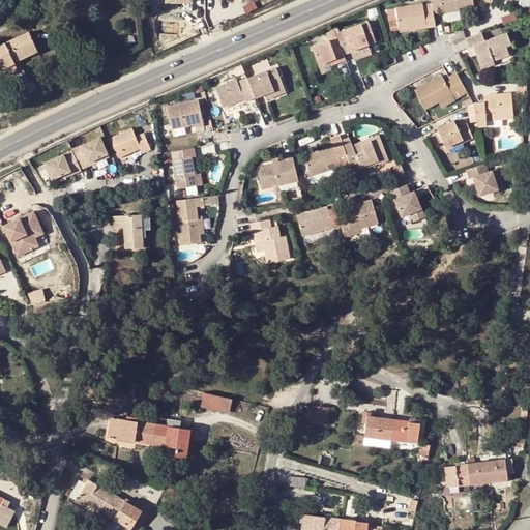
[(472,0),(438,0),(441,12),(474,6),(472,0)]
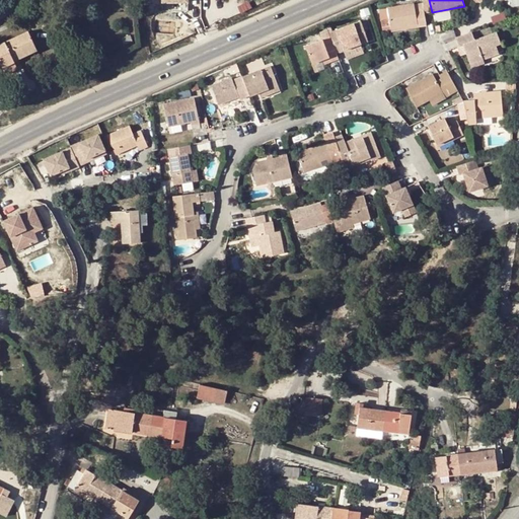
[(390,28),(417,24),(415,10),(414,4),(387,9),(390,28)]
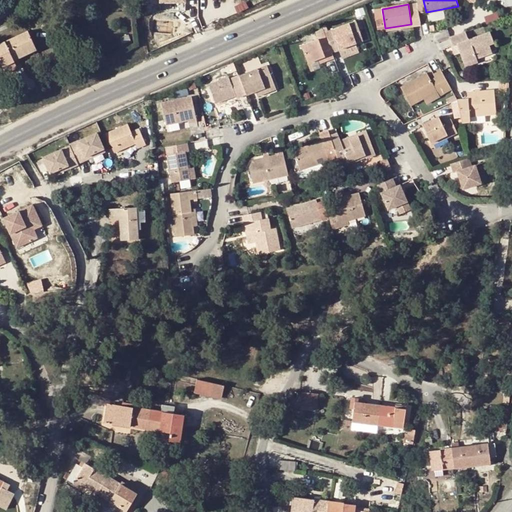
[(417,9),(409,10),(411,24),(412,26),(420,24),(417,9)]
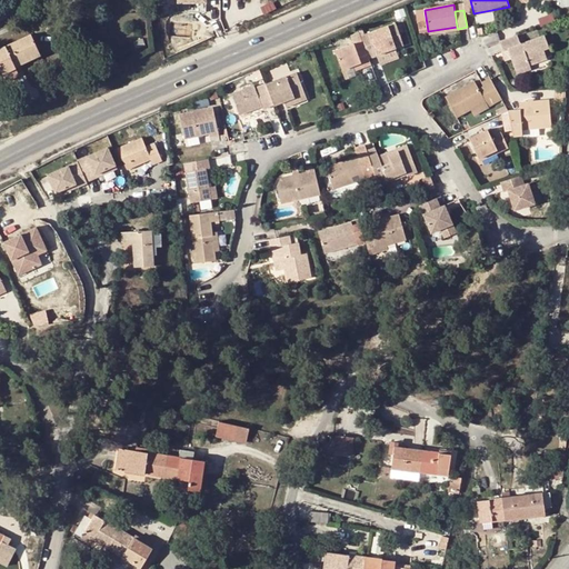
[(376,56),(392,48),(402,45),(395,23),(367,33),(376,56)]
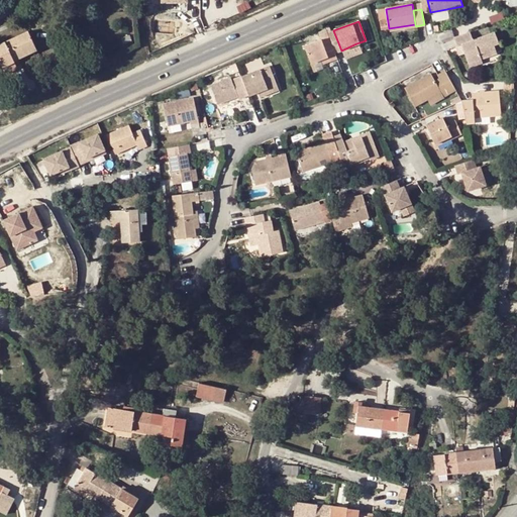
[(335,53),(341,50),(333,30),(327,32),(330,40),(335,53)]
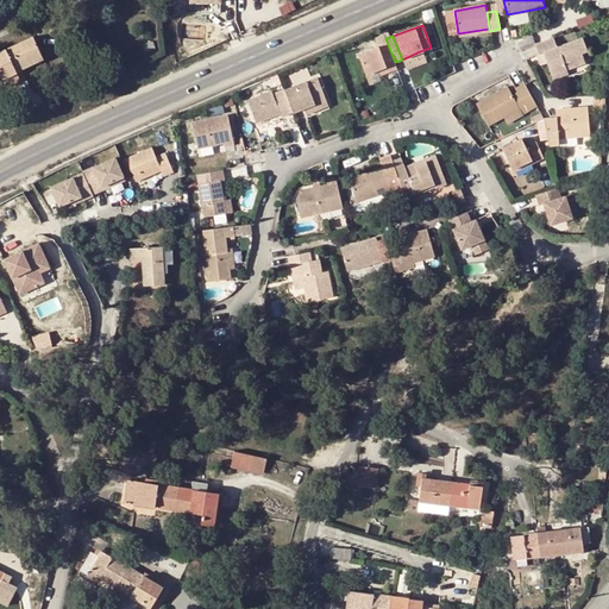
[(0,52),(0,73),(2,79),(17,71),(23,69),(43,60),(33,37),(0,52)]
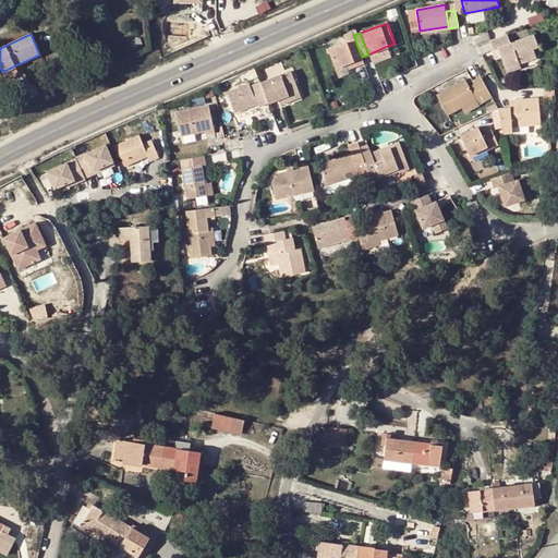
[(490,50),(497,47),(509,44),(506,35),(487,41),(490,50)]
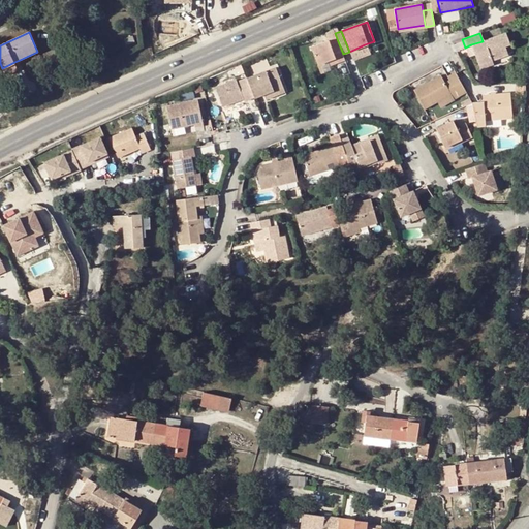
[(506,33),(483,41),(471,44),(474,52),(479,65),(493,60),(508,55),(505,47),(510,44),(506,33)]
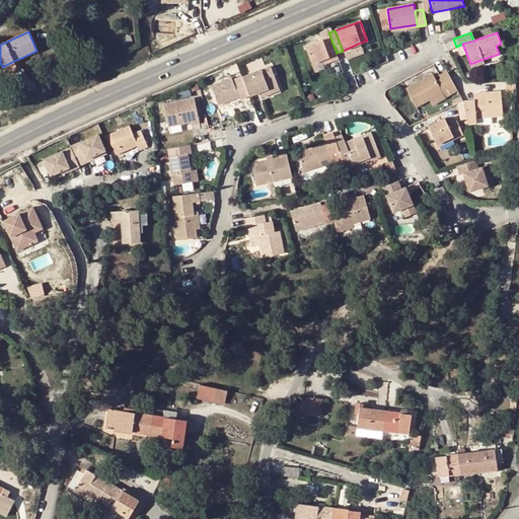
[(337,53),(331,41),(324,43),(322,39),(306,45),(312,62),(321,58),(329,56),(331,62),(339,59),(337,53)]
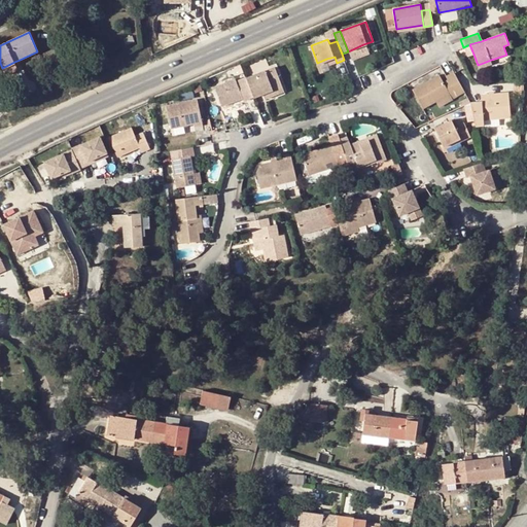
[(363,44),(348,51),(350,57),(366,50),(363,44)]
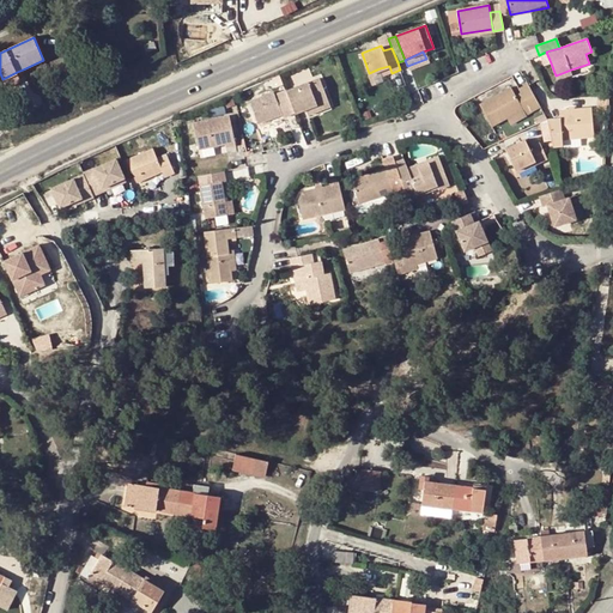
[(546,52),(539,55),(542,64),(550,60),(546,52)]
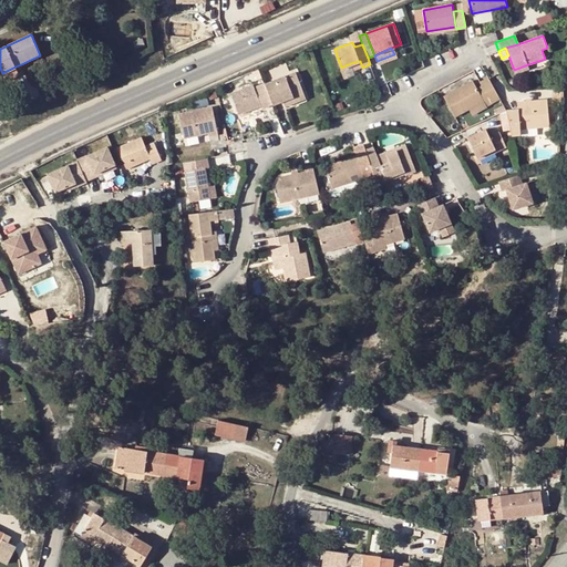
[(360,61),(351,63),(353,70),(362,68),(360,61)]
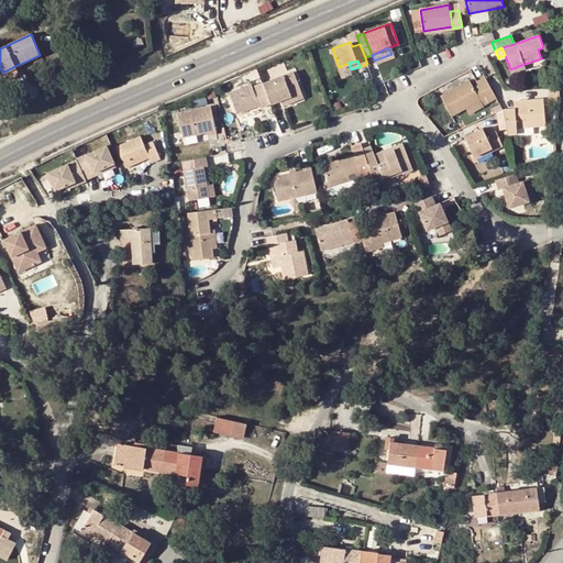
[(525,64),(510,69),(511,74),(526,68),(525,64)]
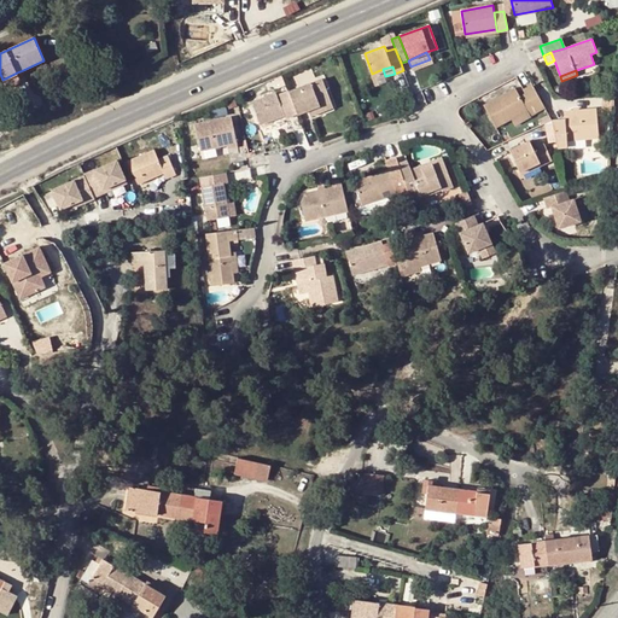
[(17,73),(3,80),(6,87),(21,81),(19,76),(17,73)]
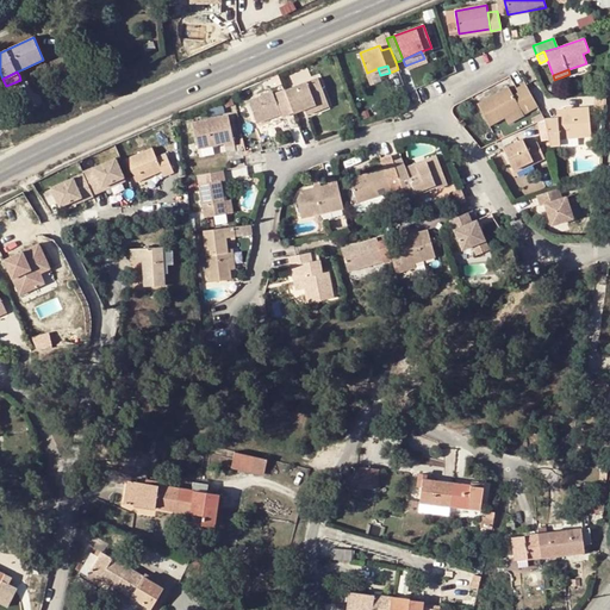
[(285,91),(293,112),(293,113),(304,109),(327,100),(317,78),(285,91)]
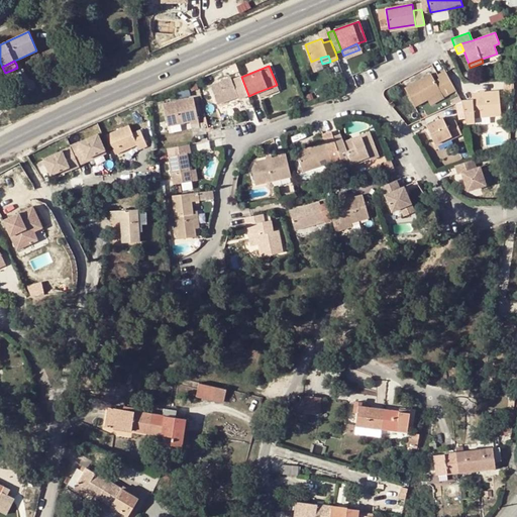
[(455,90),(445,71),(437,75),(445,89),(447,94),(455,90)]
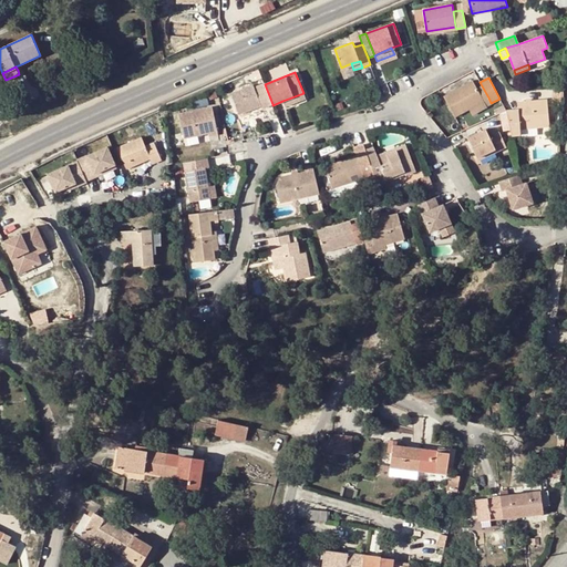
[(472,81),(443,95),(454,116),(468,109),(483,101),(474,85),(472,81)]
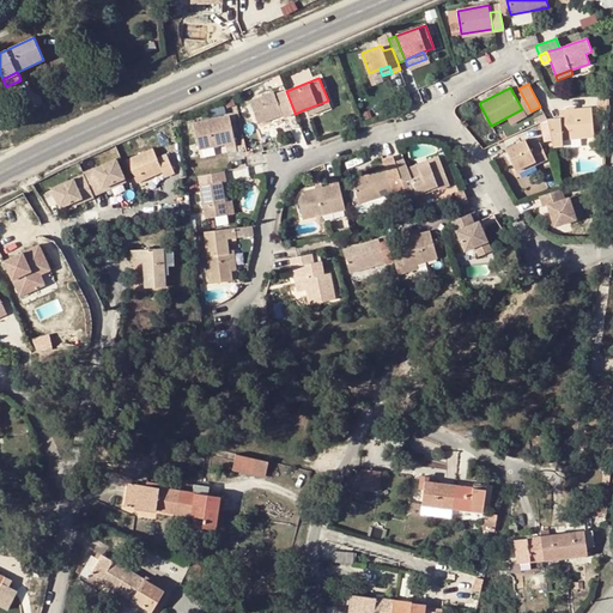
[(528,105),(519,89),(513,92),(522,109),(528,105)]
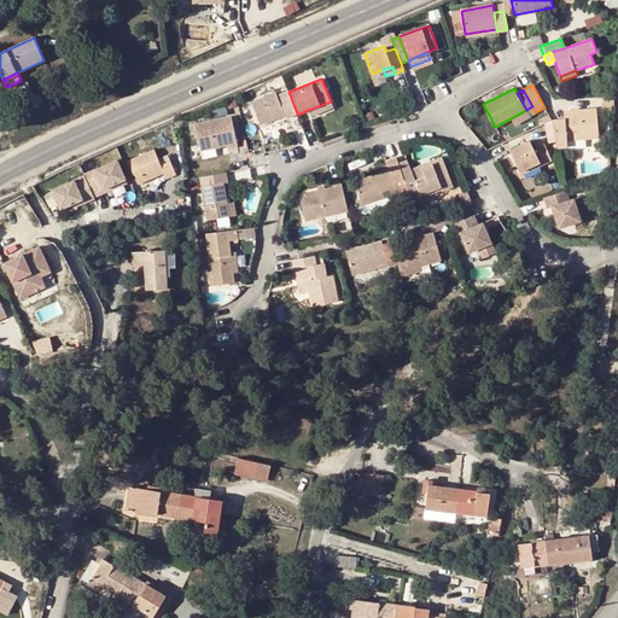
[(289,92),(287,92),(277,95),(275,93),(251,103),(260,124),(270,121),(285,115),(286,118),(297,114),(289,92)]
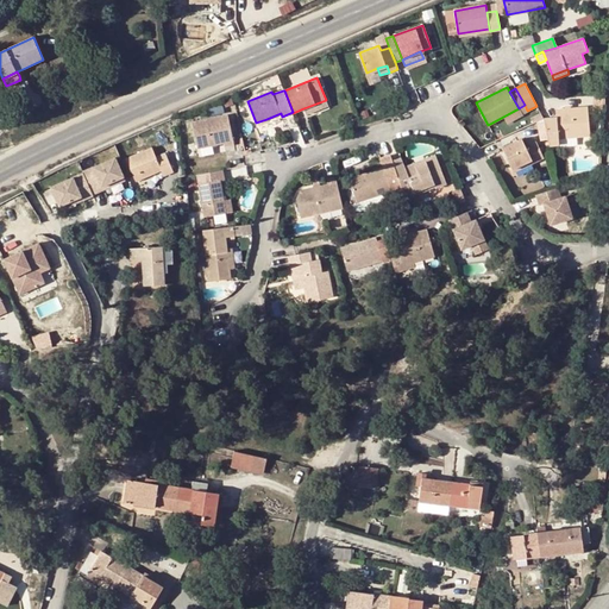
[(328,106),(326,100),(303,108),(306,114),(328,106)]
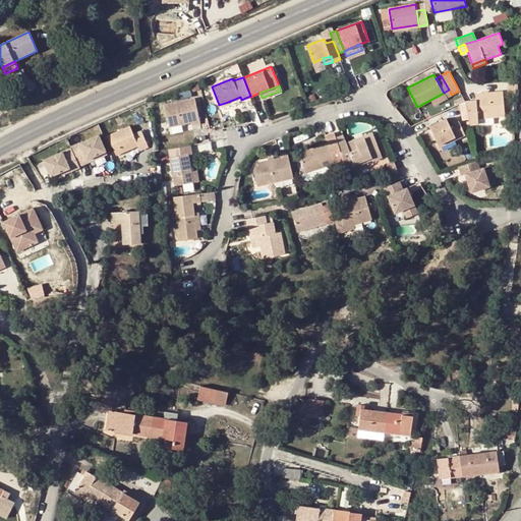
[(447,98),(444,93),(430,100),(433,105),(447,98)]
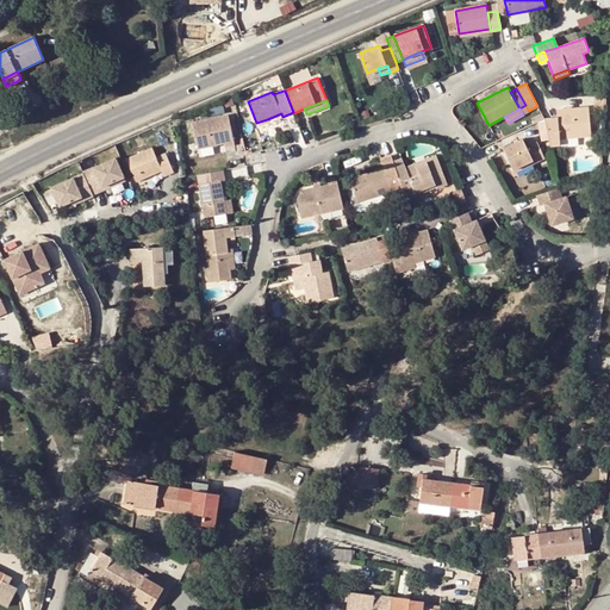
[(589,109),(556,110),(556,117),(548,117),(549,144),(560,144),(560,136),(590,136),(589,109)]
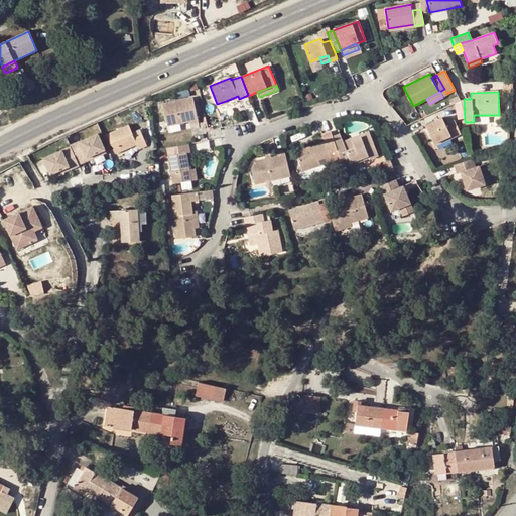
[(238,96),(226,101),(228,106),(240,101),(239,99),(238,96)]
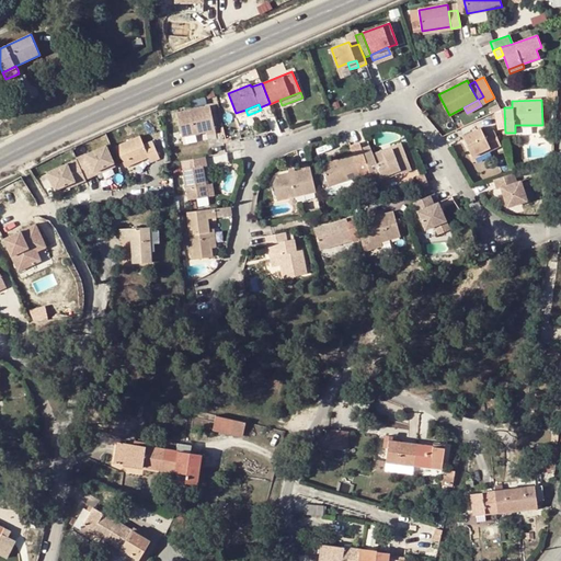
[(210,105),(176,113),(182,137),(206,130),(207,134),(216,132),(210,105)]
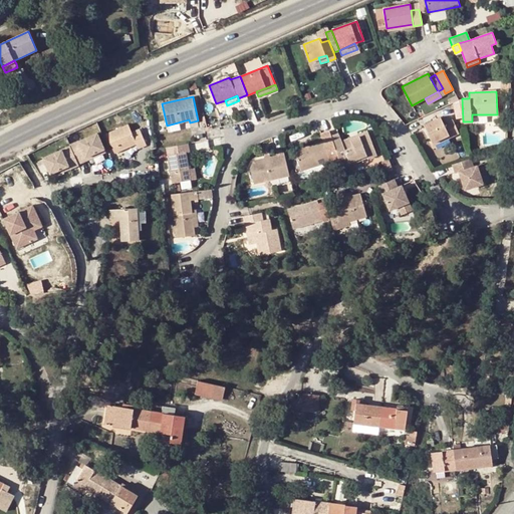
[(432,142),(451,134),(459,130),(453,118),(445,121),(442,115),(424,123),(432,142)]
